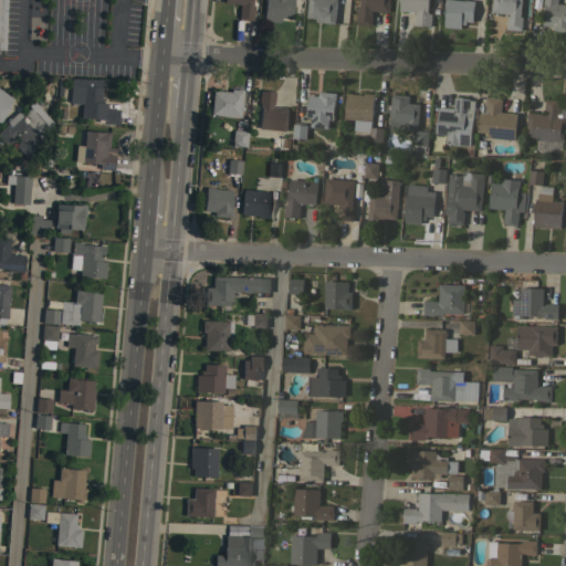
[(250,0),(250,1),(251,1),(251,6),(253,6),(252,20),(249,20),(240,20),(240,19),(237,19),(239,4),(222,2),(222,0),(250,0)]
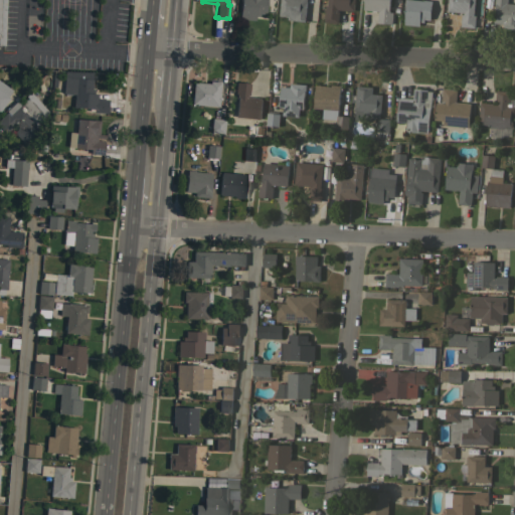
[(265,0),(265,14),(259,13),(259,16),(253,16),(253,20),(238,18),(239,0),(265,0)]
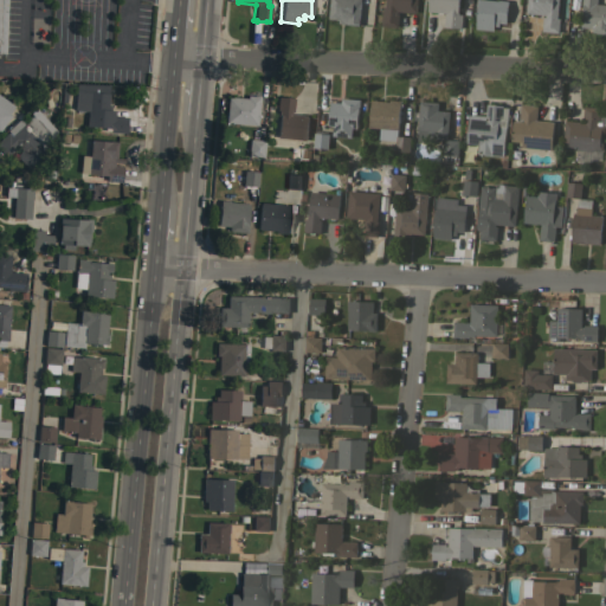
[(360,0),(359,25),(356,25),(348,25),(348,24),(337,23),(339,19),(328,18),(329,0),(360,0)]
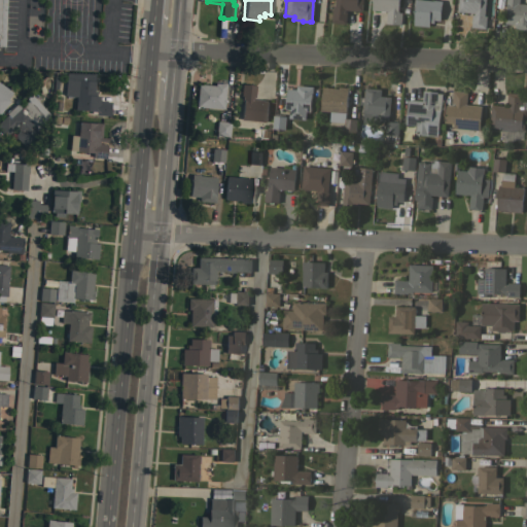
[(345,9),(345,11),(347,11),(346,24),(330,23),(332,5),(335,5),(335,0),(362,0),(361,11),(345,9)]
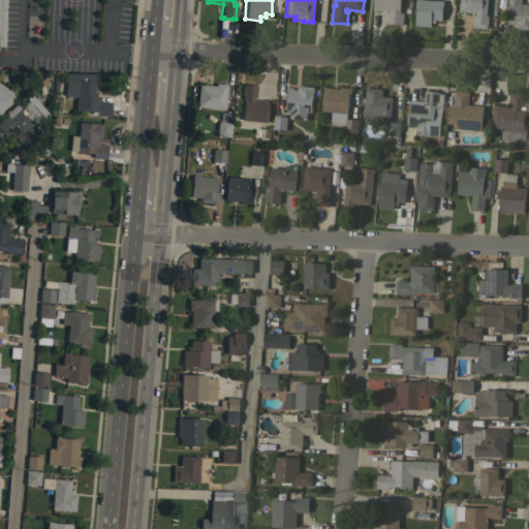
[(400,0),(400,7),(400,8),(400,12),(403,12),(402,25),(386,23),(387,10),(373,9),(373,0),(400,0)]
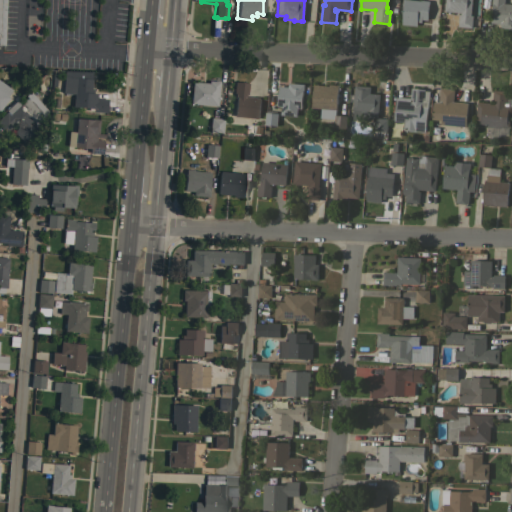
[(429,0),(427,19),(421,19),(421,21),(417,21),(416,25),(401,24),(402,0),(429,0)]
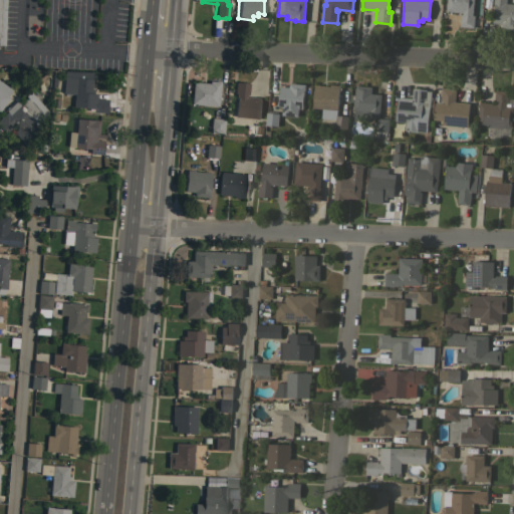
[(473,0),(472,15),(480,16),(480,18),(474,18),(473,27),(459,26),(460,14),(462,14),(462,12),(446,11),(447,0),(473,0)]
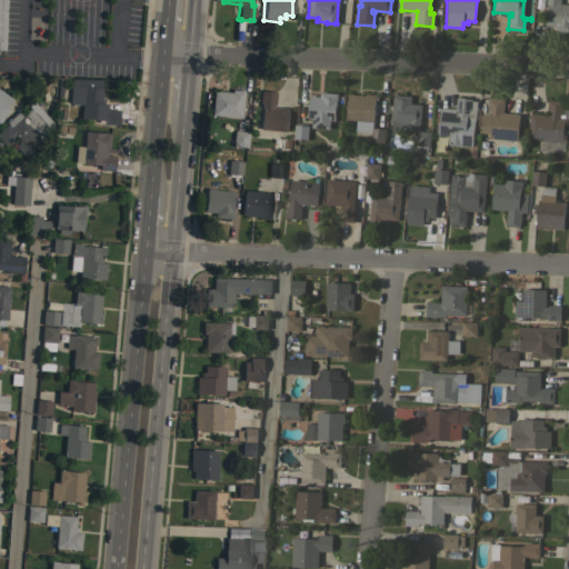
[(568,31),(555,30),(556,27),(545,26),(547,1),(546,1),(546,0),(560,0),(560,2),(568,3),(568,31)]
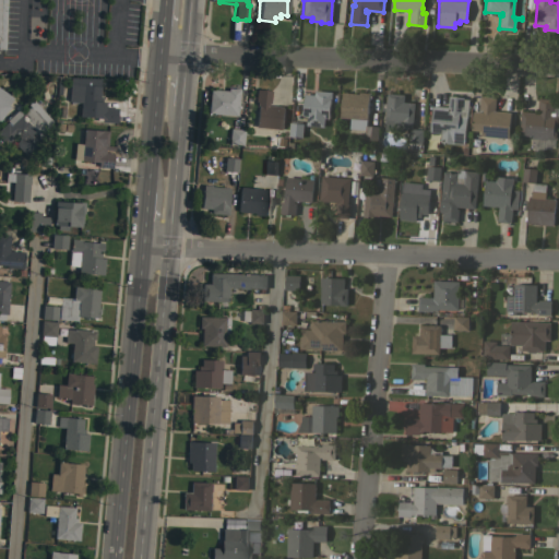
[(67,100),(69,78),(87,80),(87,79),(98,79),(98,86),(99,86),(98,96),(100,96),(100,100),(105,102),(104,107),(116,108),(115,122),(100,121),(95,120),(95,118),(79,116),(80,102),(67,100)]
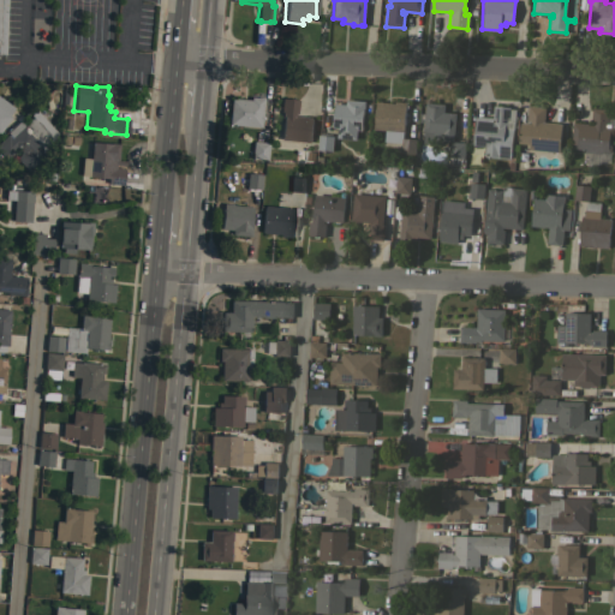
[(260,127),(227,124),(230,99),(232,99),(232,97),(249,100),(250,96),(262,97),(260,127)]
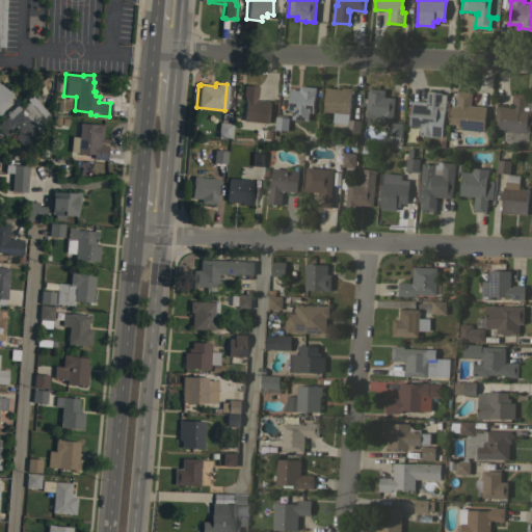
[(0,84),(11,92),(6,100),(8,101),(0,113),(0,84)]
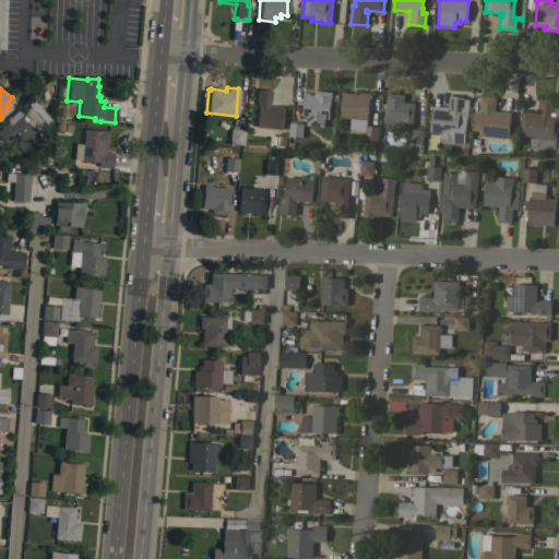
[(284,107),(282,129),(254,127),(257,106),(256,106),(256,102),(254,102),(256,88),(262,90),(262,88),(265,90),(271,90),(270,103),(268,103),(268,105),(284,107)]
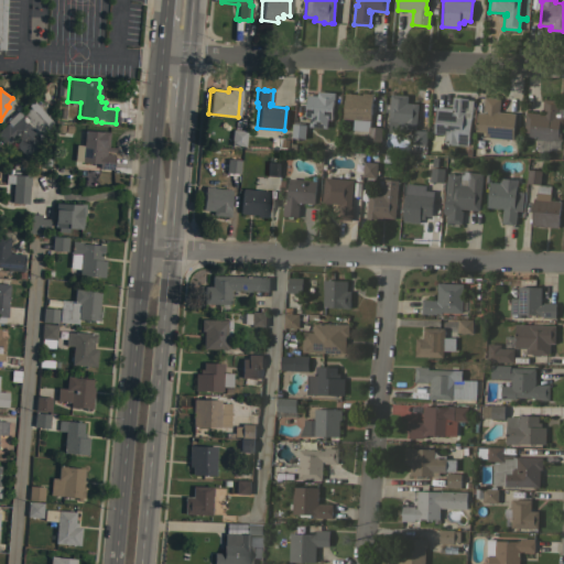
[(332,119),(326,118),(325,127),(312,126),(312,117),(304,117),(306,94),(317,95),(317,90),(335,93),(334,100),(333,100),(332,119)]
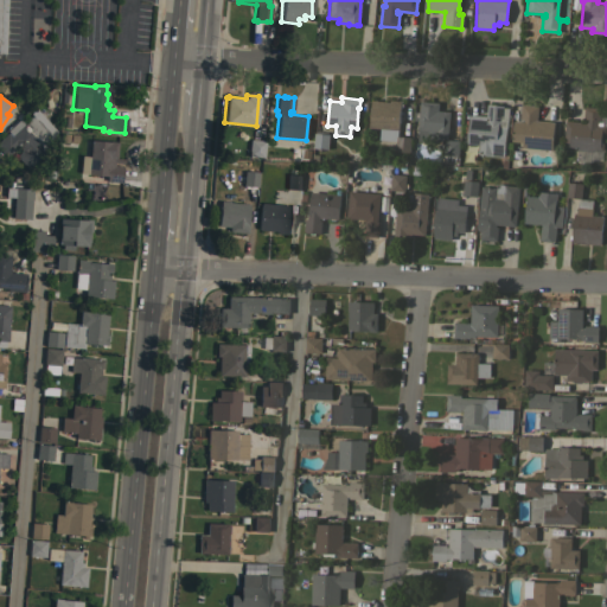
[(369,127),(371,100),(389,101),(389,100),(401,101),(401,103),(403,103),(402,107),(400,107),(397,129),(369,127)]
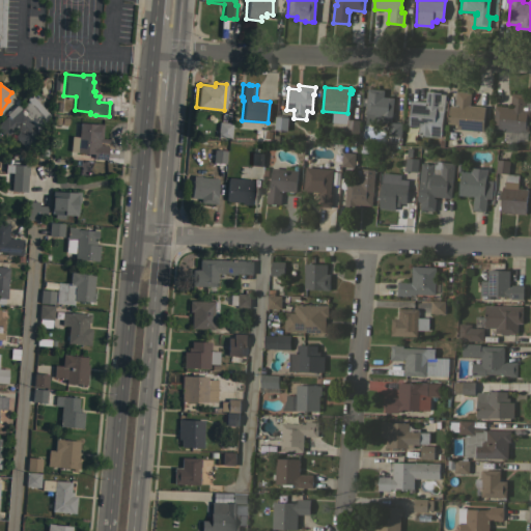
[(391,121),(385,120),(385,121),(383,121),(383,126),(376,126),(376,123),(365,122),(366,113),(365,113),(367,88),(384,89),(384,96),(393,98),(391,121)]
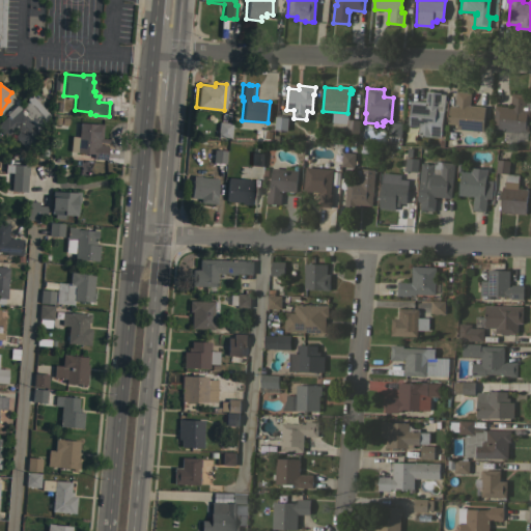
[(425,101),(426,90),(431,91),(431,90),(435,90),(435,91),(440,91),(439,103),(437,104),(437,107),(436,106),(436,111),(443,112),(441,137),(423,135),(418,134),(418,126),(409,124),(411,100),(425,101)]
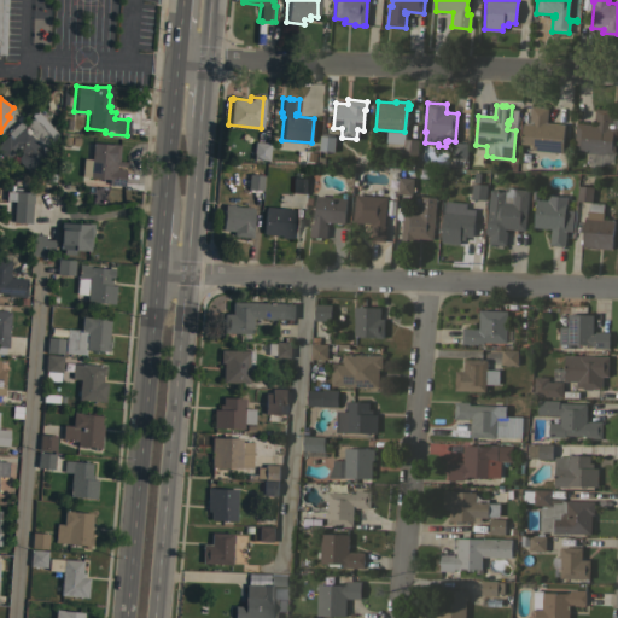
[(564,123),(561,152),(531,150),(531,144),(520,144),(523,123),(529,123),(530,105),(548,108),(547,122),(564,123)]
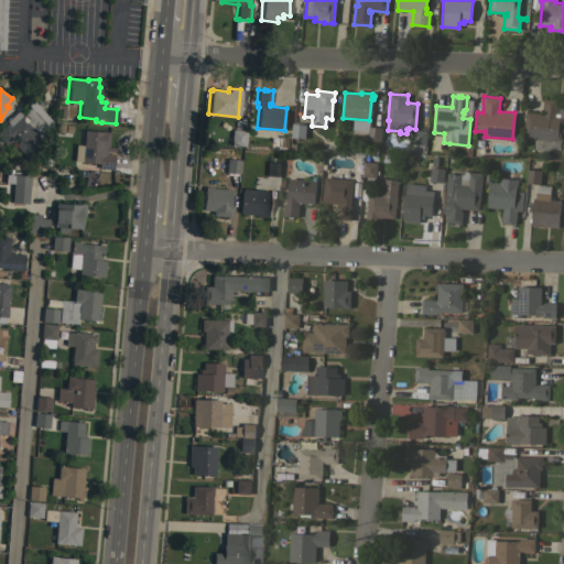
[(543,114),(543,112),(542,112),(543,98),(559,100),(557,105),(563,105),(563,119),(562,118),(561,140),(552,139),(552,141),(535,139),(535,137),(523,136),(525,112),(527,112),(527,111),(543,114)]
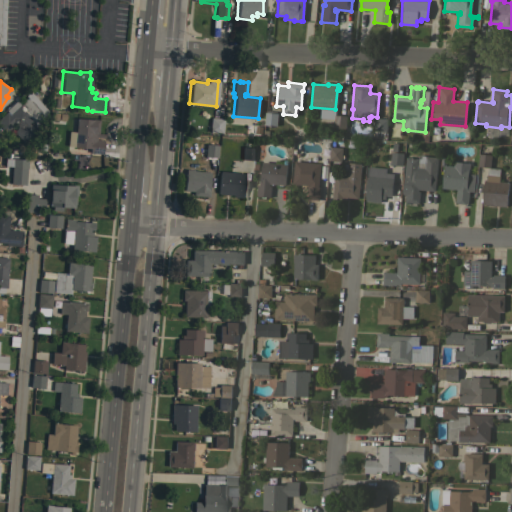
[(35,122),(39,126),(22,142),(13,131),(17,127),(14,124),(4,132),(0,127),(0,117),(6,111),(5,110),(16,100),(20,104),(27,98),(23,94),(28,90),(47,111),(35,122)]
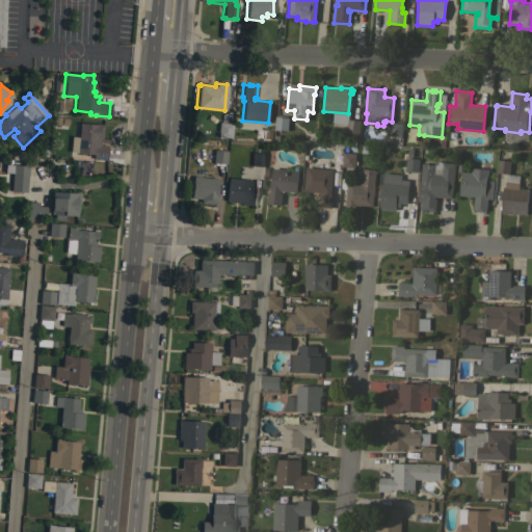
[(67,129),(53,128),(55,114),(68,115),(67,129)]
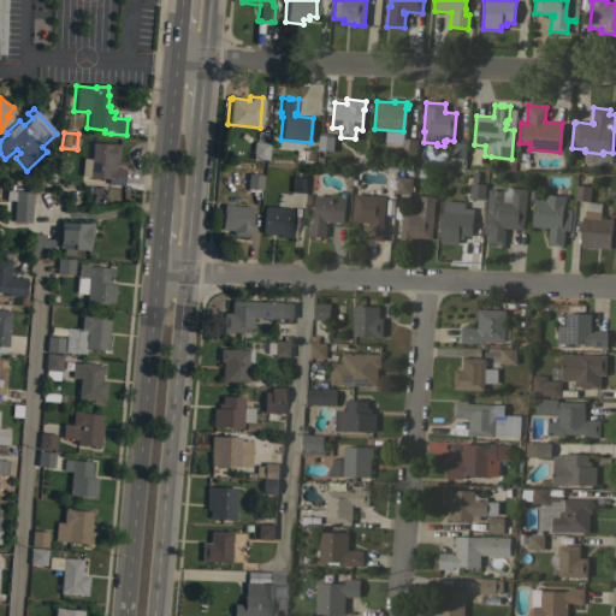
[(333,150),(318,149),(319,135),(335,136),(333,150)]
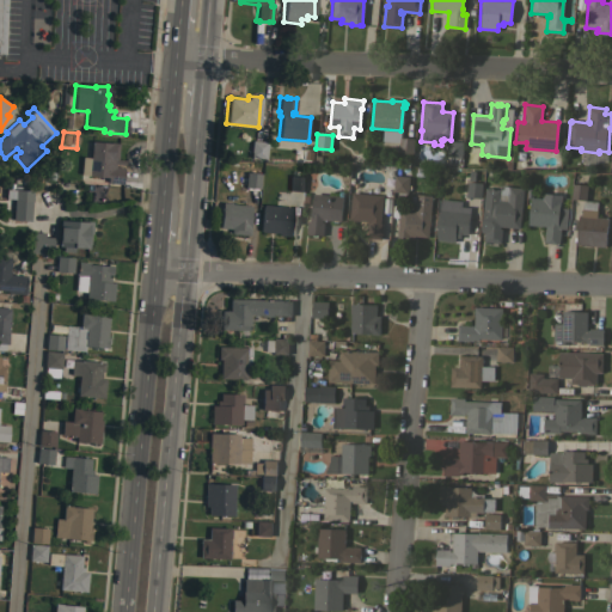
[(412,153),(398,152),(399,138),(414,139),(412,153)]
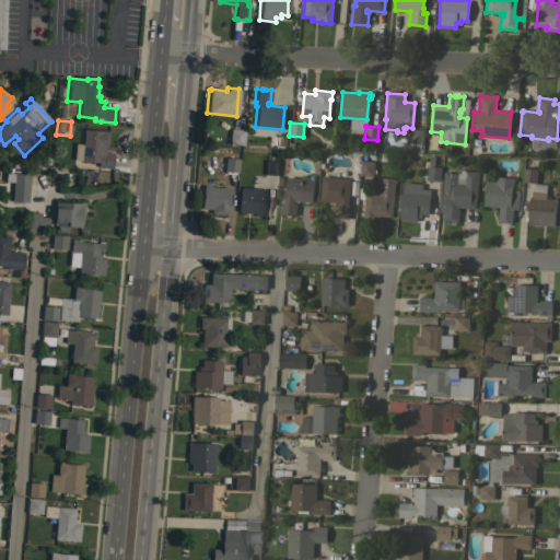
[(243,146),(228,143),(230,128),(244,129),(243,146)]
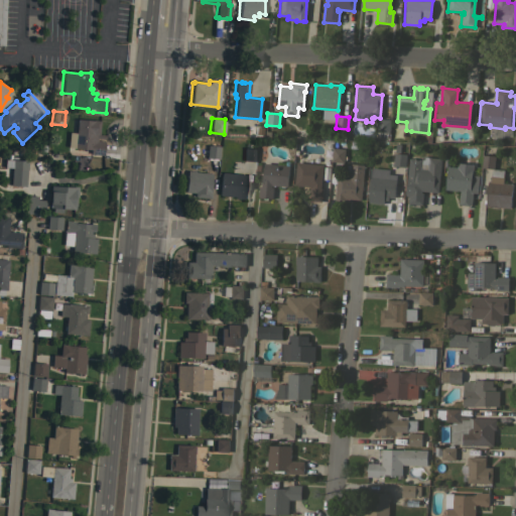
[(389,133),(377,132),(378,118),(390,119),(389,133)]
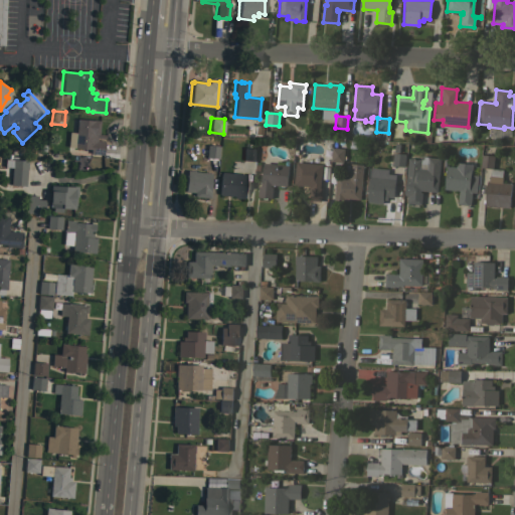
[(76,119),(92,120),(99,120),(98,134),(104,135),(104,138),(96,138),(96,140),(104,141),(102,155),(90,153),(90,149),(67,147),(68,132),(75,133),(76,119)]
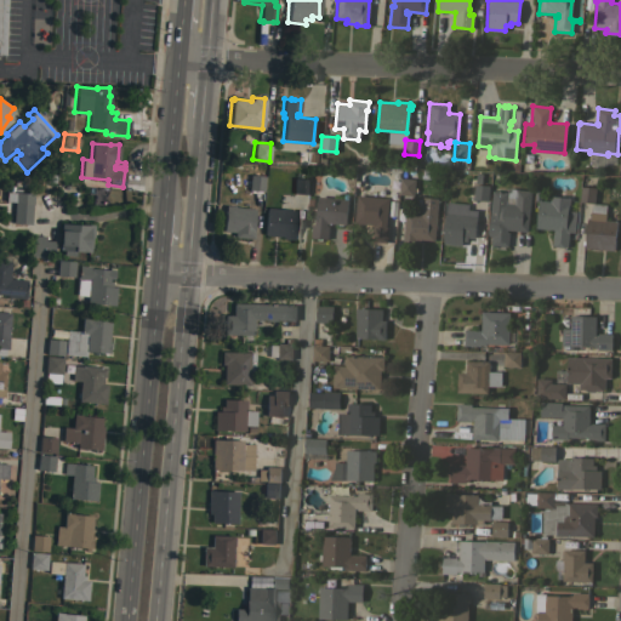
[(262,191),(248,189),(249,175),(263,176),(262,191)]
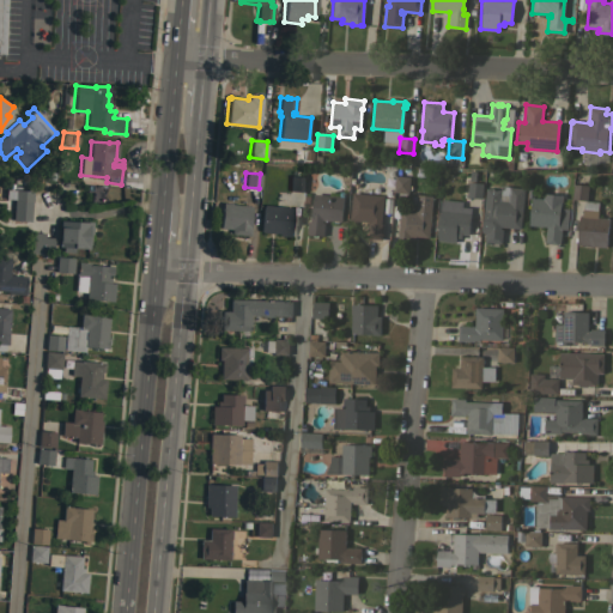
[(587,200),(572,199),(574,183),(575,184),(576,174),(586,175),(586,184),(588,184),(587,200)]
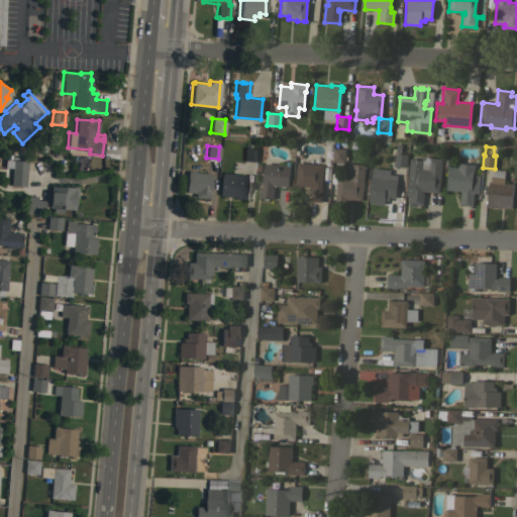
[(344,163),(331,162),(333,147),(345,148),(344,163)]
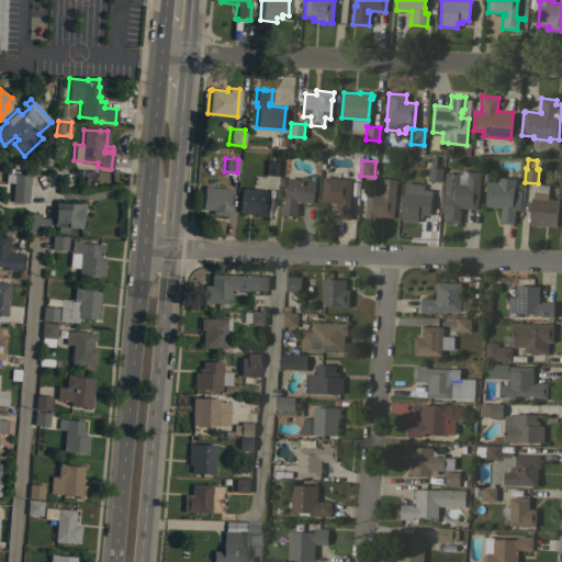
[(279,176),(265,175),(266,161),(279,161),(279,176)]
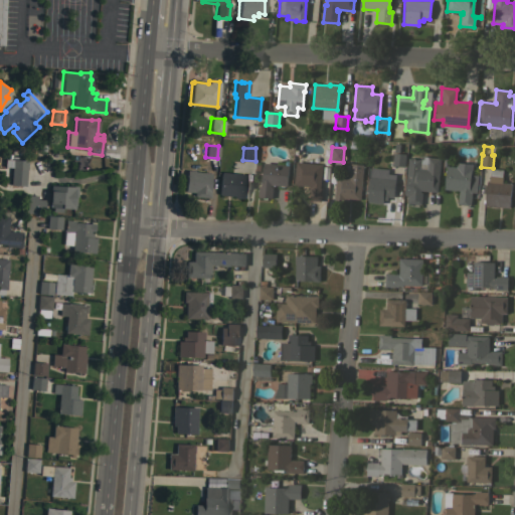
[(404,166),(392,165),(393,152),(405,154),(404,166)]
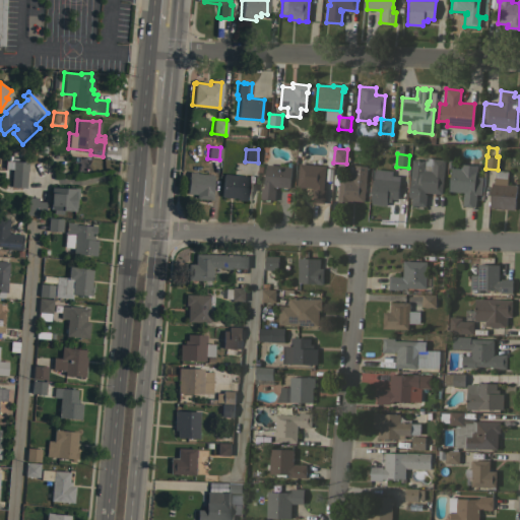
[(441,193),(425,192),(425,194),(427,194),(425,206),(411,204),(411,197),(408,197),(412,159),(425,160),(424,170),(431,171),(432,158),(445,159),(441,193)]
